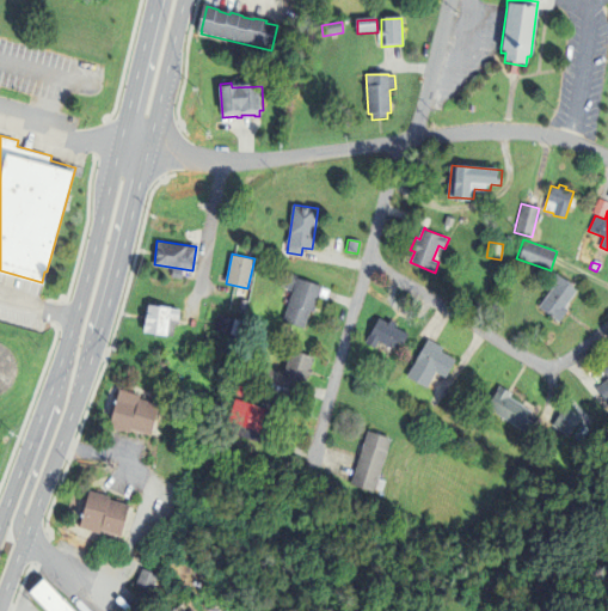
[(329,293),(329,291),(323,288),(323,285),(284,272),(280,286),(282,287),(293,291),(288,305),(282,322),(302,328),(308,310),(313,312),(318,297),(326,300),(329,293)]
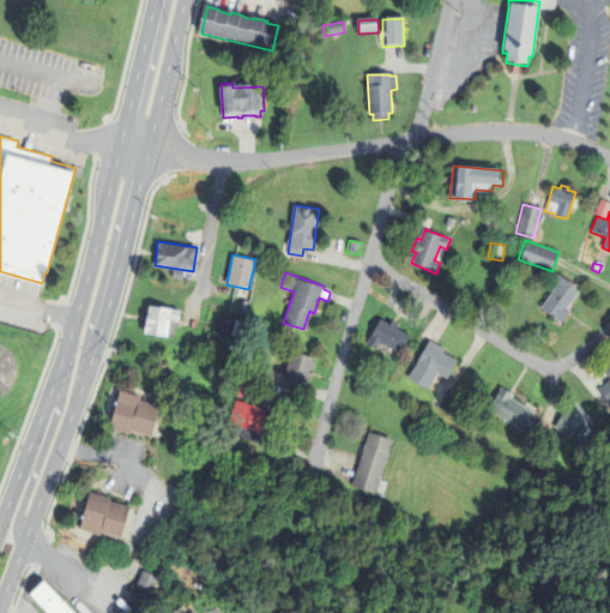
[(555,280),(560,272),(574,283),(573,284),(581,290),(568,308),(572,311),(562,324),(541,308),(559,283),(555,280)]
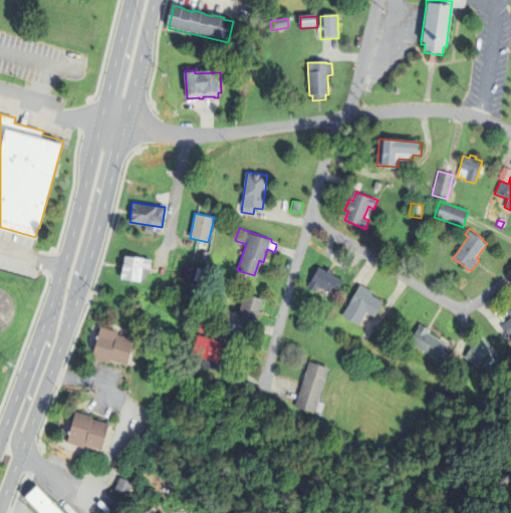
[(142,282),(121,278),(125,254),(153,259),(151,269),(144,268),(142,282)]
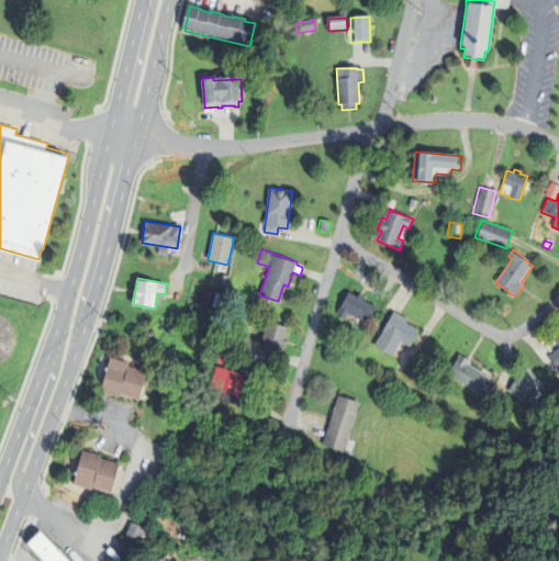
[(194,302),(199,287),(225,295),(221,310),(194,302)]
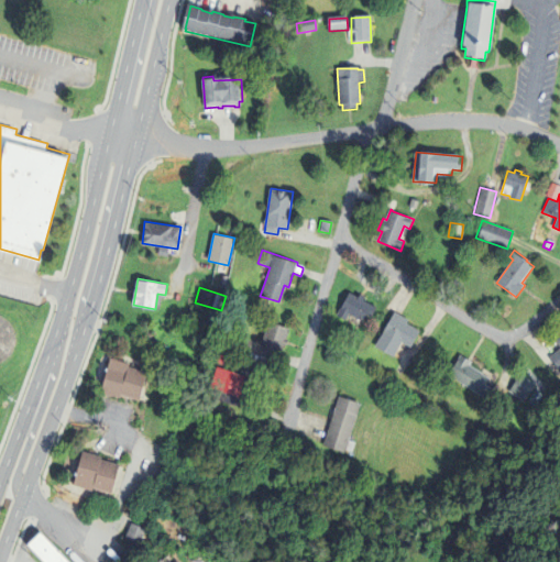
[(337,316),(350,291),(360,297),(362,295),(366,298),(365,300),(377,307),(372,317),(368,315),(363,322),(349,313),(344,320),(337,316)]
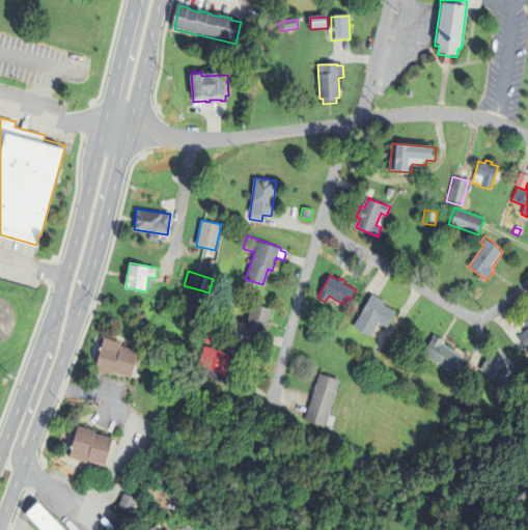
[(394,313),(382,306),(384,303),(374,298),(369,295),(352,326),(369,336),(378,323),(386,328),(394,313)]
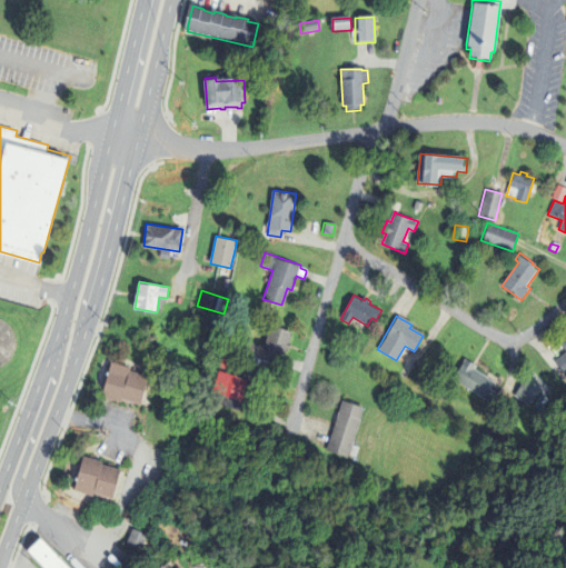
[(209,334),(214,324),(222,327),(219,337),(209,334)]
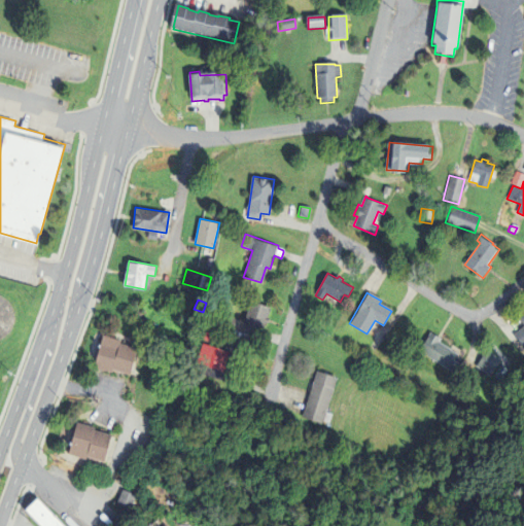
[(242,322),(250,302),(271,309),(263,330),(242,322)]
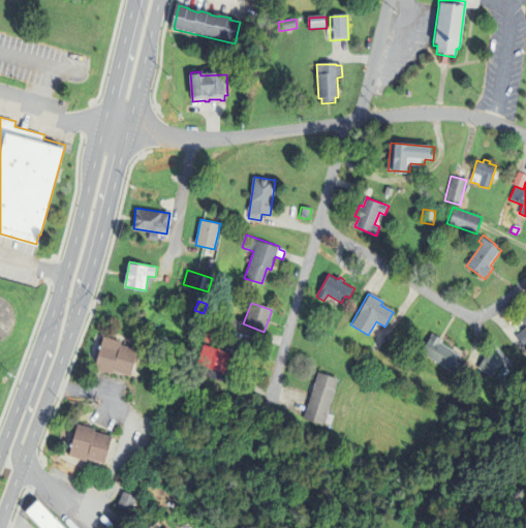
[(135,314),(144,310),(146,314),(137,318),(135,314)]
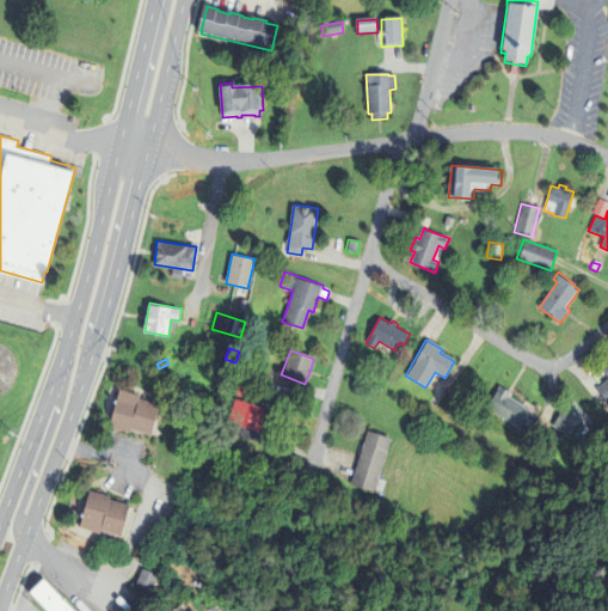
[(268,385),(251,379),(256,366),(272,372),(268,385)]
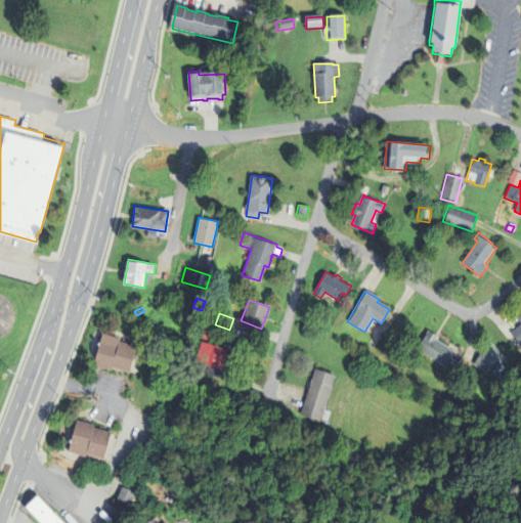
[(496,327),(508,317),(517,328),(520,323),(520,320),(518,317),(520,314),(520,343),(512,333),(506,338),(496,327)]
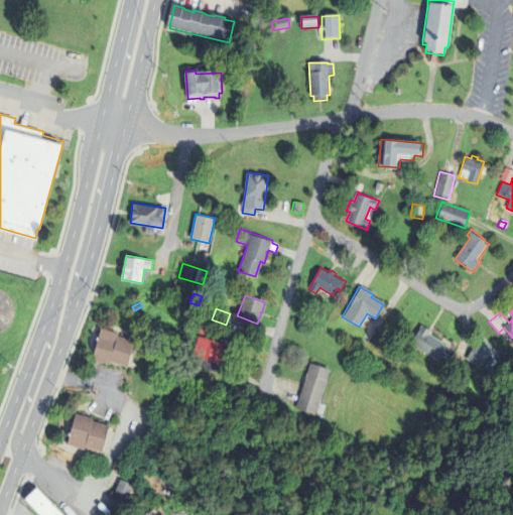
[(194,331),(197,322),(207,326),(204,335),(194,331)]
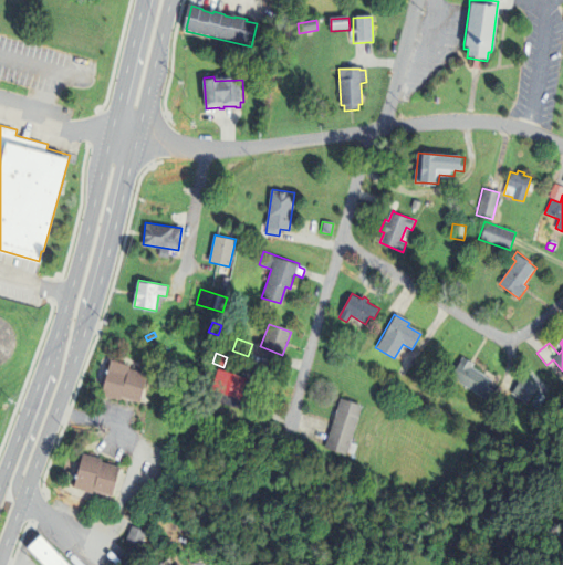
[(492,394),(488,400),(450,378),(462,356),(475,363),(472,367),(486,375),(485,376),(493,380),(490,387),(494,389),(492,394)]
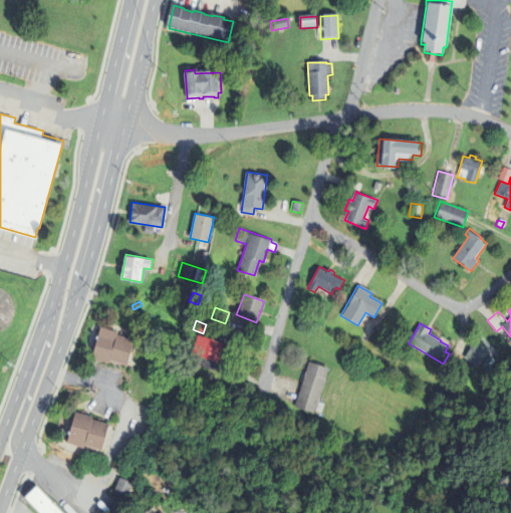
[(90,358),(100,326),(118,331),(117,334),(135,339),(126,365),(110,360),(109,363),(90,358)]
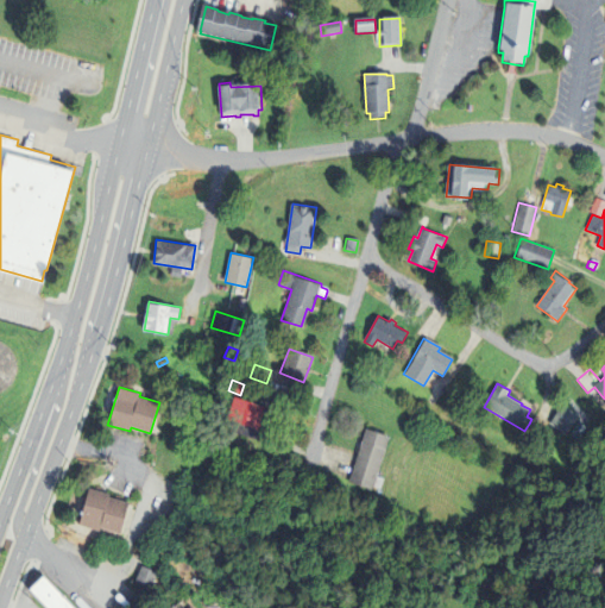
[(225,418),(233,395),(266,407),(258,431),(225,418)]
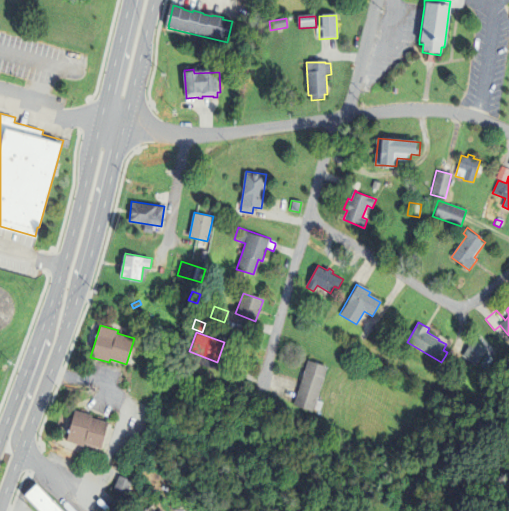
[(463,356),(471,343),(473,340),(487,349),(477,365),(463,356)]
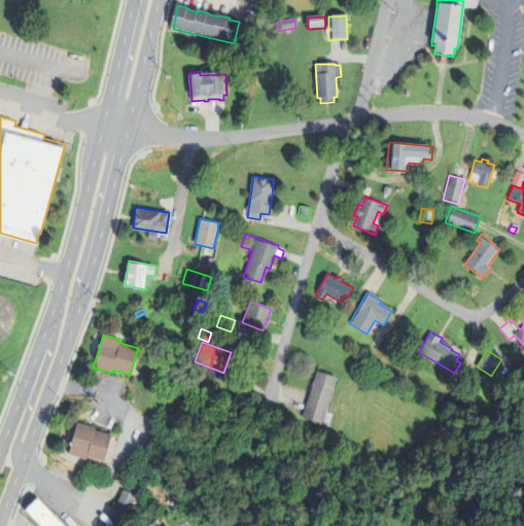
[(310,394),(318,372),(338,379),(326,412),(332,414),(328,423),(322,421),(321,424),(302,418),(303,414),(310,394)]
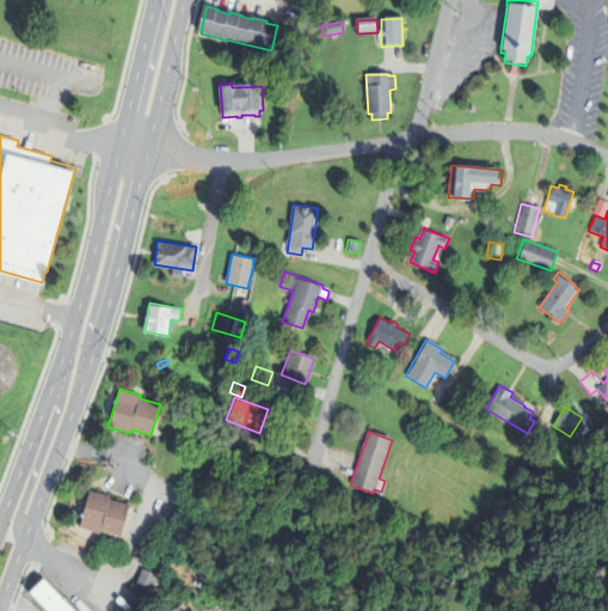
[(79,529),(90,490),(111,496),(110,500),(129,505),(120,536),(102,531),(100,535),(79,529)]
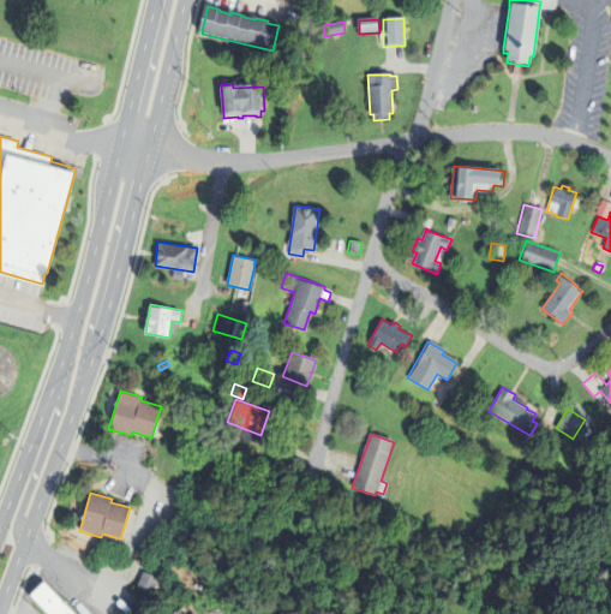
[(133,588),(142,571),(159,579),(151,596),(133,588)]
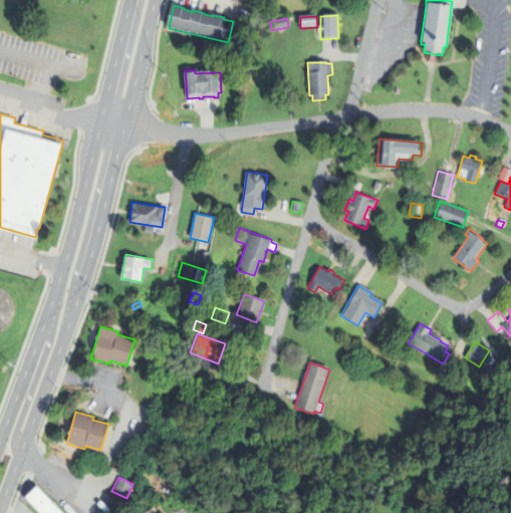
[(35,512),(22,498),(35,486),(57,512),(35,512)]
